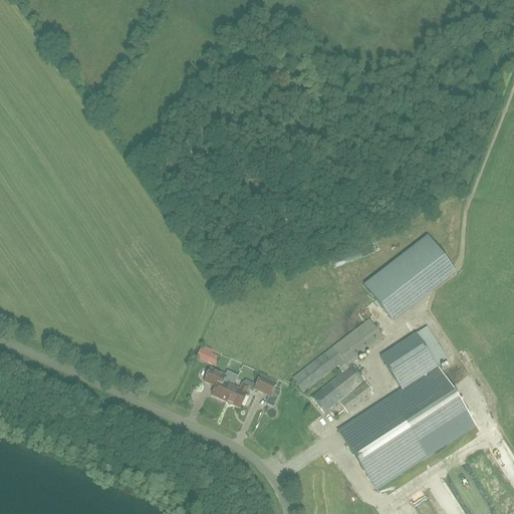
[(428,239),(365,282),(379,301),(368,309),(375,318),(380,314),(386,321),(382,322),(388,330),(396,325),(390,317),(458,271),(442,248),(437,252),(428,239)]
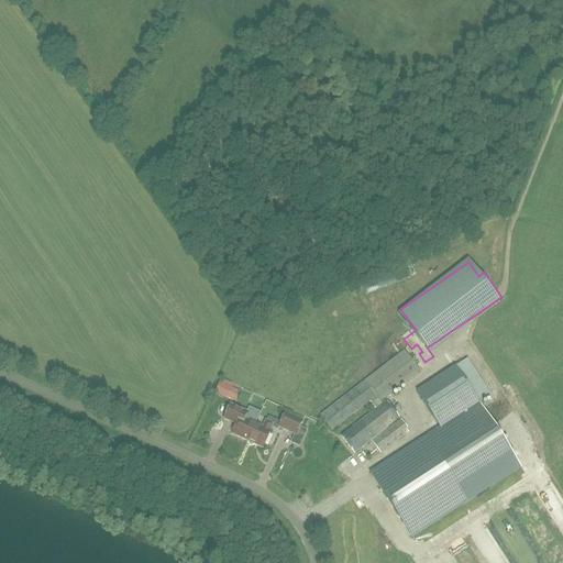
[(406,269),(366,287),(370,294),(409,277),(406,269)]
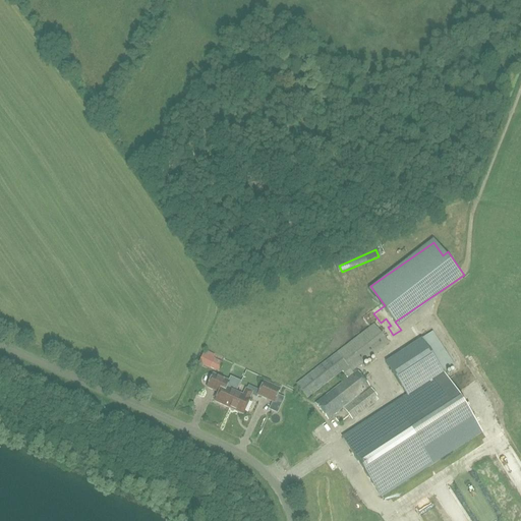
[(390,345),(373,325),(336,354),(296,385),(307,399),(342,372),(347,379),(356,372),(355,370),(390,345)]
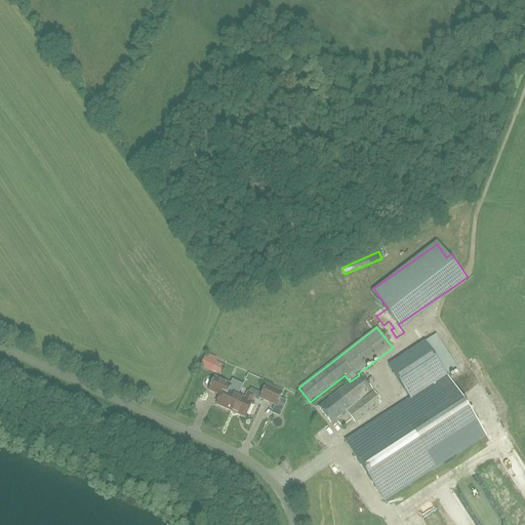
[(389,413),(350,439),(378,484),(475,421),(447,377),(459,369),(436,334),(425,341),(388,365),(409,398),(388,411),(389,413)]
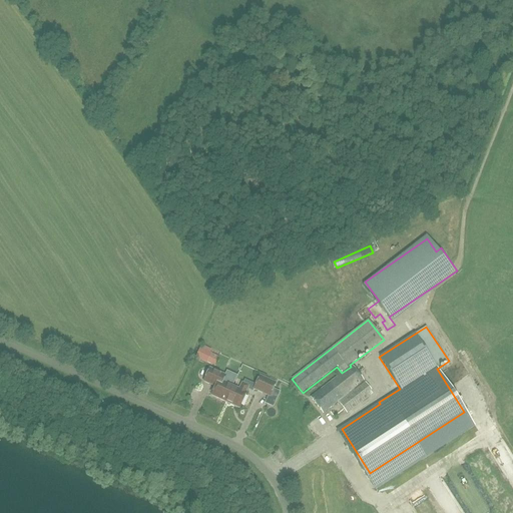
[(195,358),(206,364),(207,363),(214,366),(218,357),(211,354),(210,353),(211,350),(202,346),(201,349),(200,348),(195,358)]
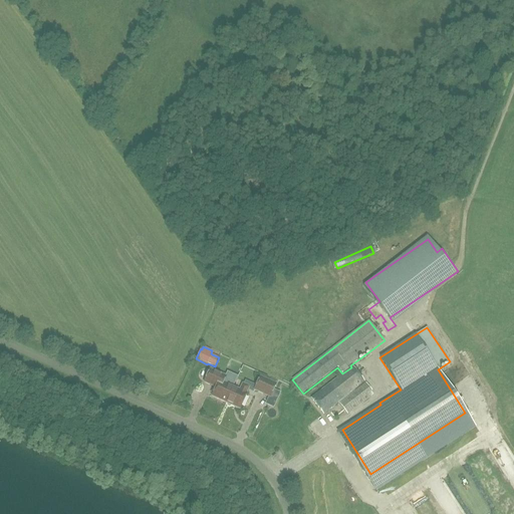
[(351,367),(342,373),(313,397),(311,399),(323,415),(344,399),(348,404),(342,408),(347,414),(372,395),(351,367)]
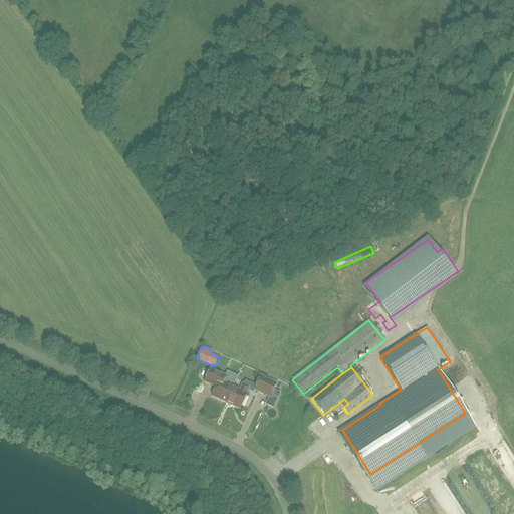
[(227,402),(234,386),(224,381),(227,375),(212,368),(206,381),(217,387),(213,396),(227,402)]
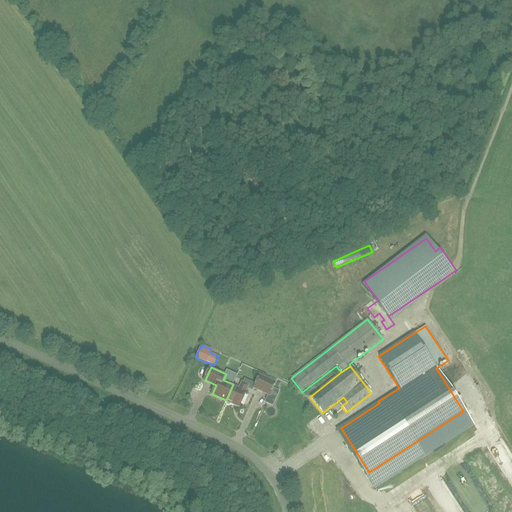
[(261,374),(255,387),(270,394),(276,381),(261,374)]
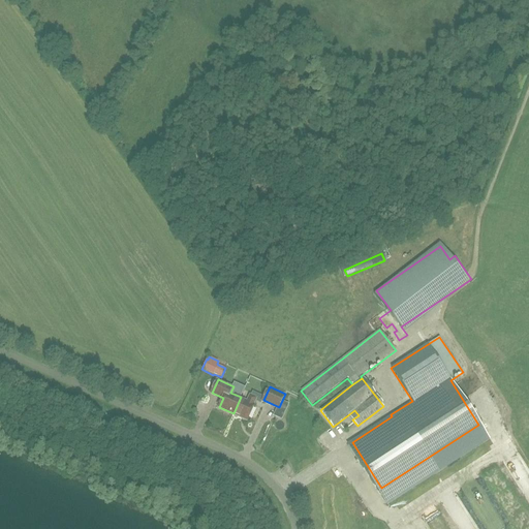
[(241,397),(234,413),(235,413),(236,416),(238,417),(240,416),(248,419),(255,404),(257,397),(251,394),(248,401),(241,397)]
